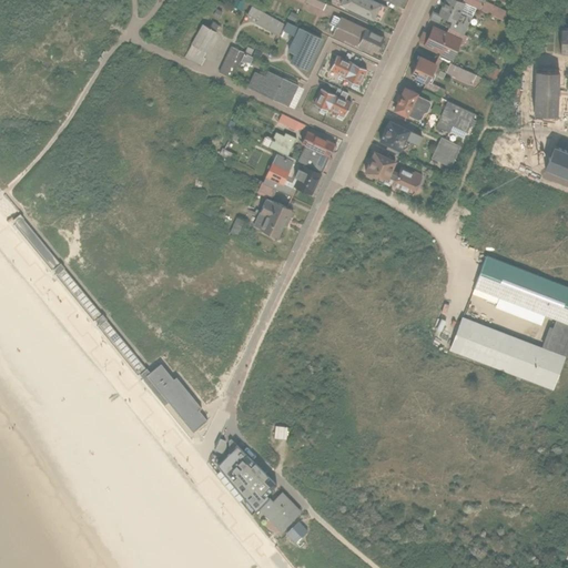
[(322,0),(295,0),(312,6),(310,11),(322,16),(327,2),(322,0)]
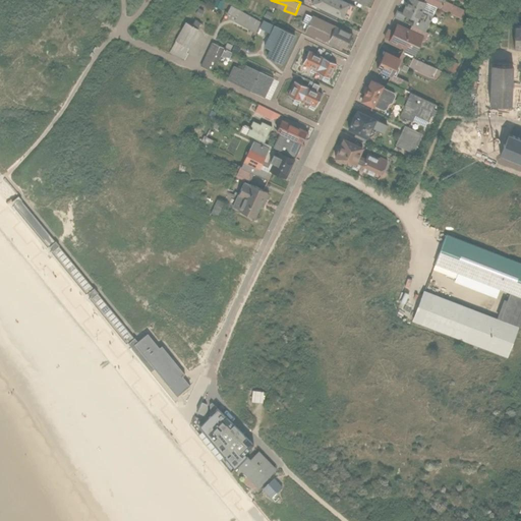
[(349,22),(356,7),(339,0),(307,0),(306,3),(349,22)]
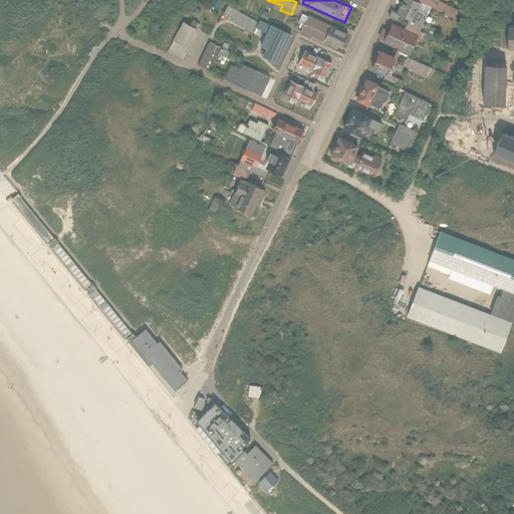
[(345,0),(363,8),(367,0),(345,0)]
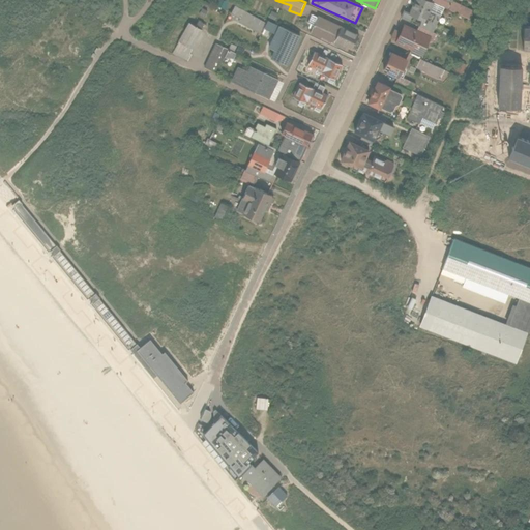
[(420,0),(415,0),(409,15),(405,12),(402,19),(410,23),(412,18),(421,22),(418,28),(434,34),(444,10),(431,4),(420,0)]
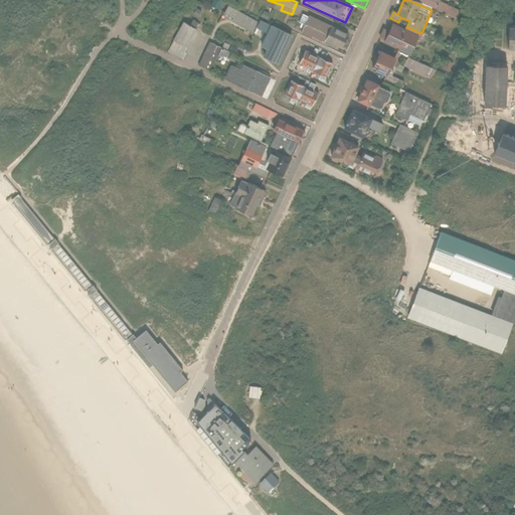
[(420,0),(418,4),(432,10),(437,13),(442,0),(420,0)]
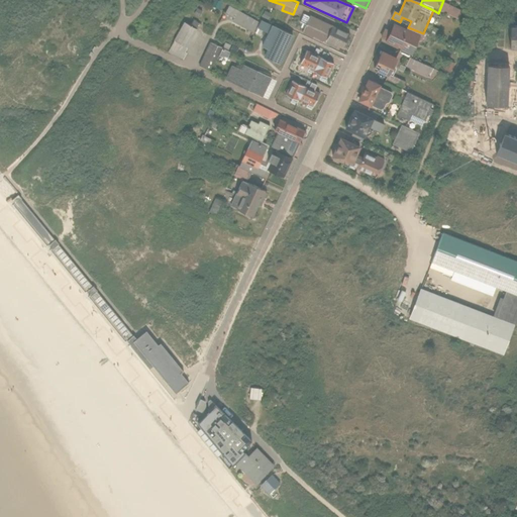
[(256,33),(262,23),(230,7),(225,17),(256,33)]
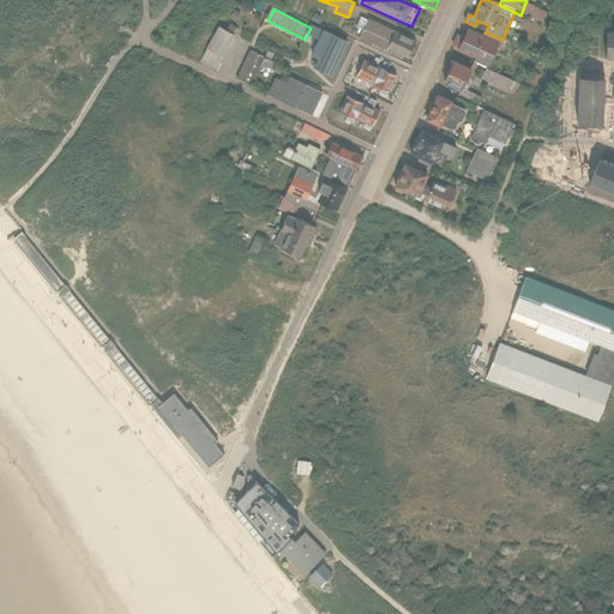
[(410,61),(419,43),(397,34),(362,18),(359,26),(367,30),(363,40),(389,52),(392,53),(410,61)]
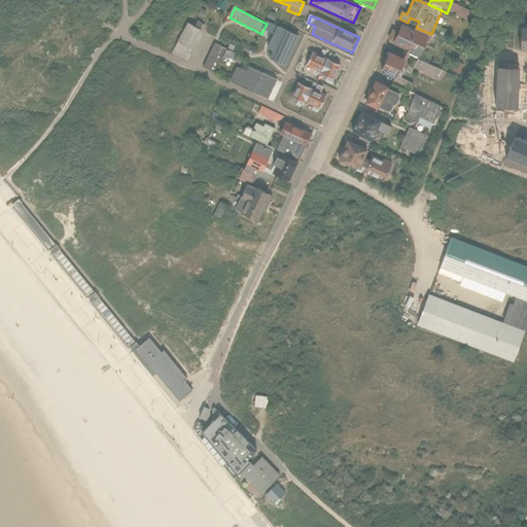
[(203,32),(188,25),(175,54),(188,61),(203,32)]
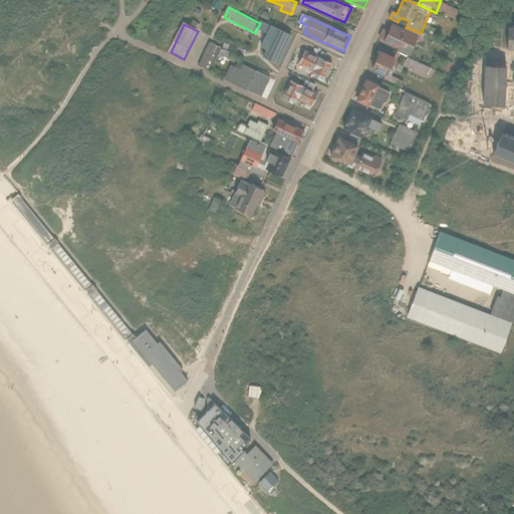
[(415,41),(417,39),(404,32),(392,27),(388,34),(384,32),(380,41),(383,43),(409,55),(415,41)]
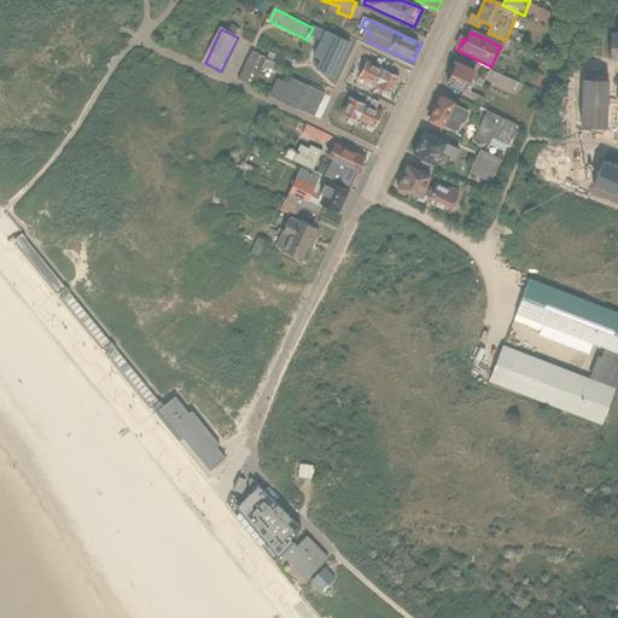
[(506,40),(488,33),(485,39),(501,47),(499,50),(502,50),(507,50),(509,47),(509,42),(506,40)]
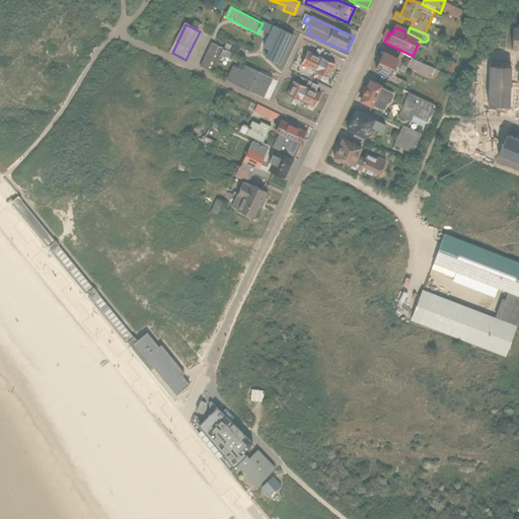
[(272,52),(269,59),(284,66),(297,39),(280,30),(275,28),(271,39),(266,49),(272,52)]
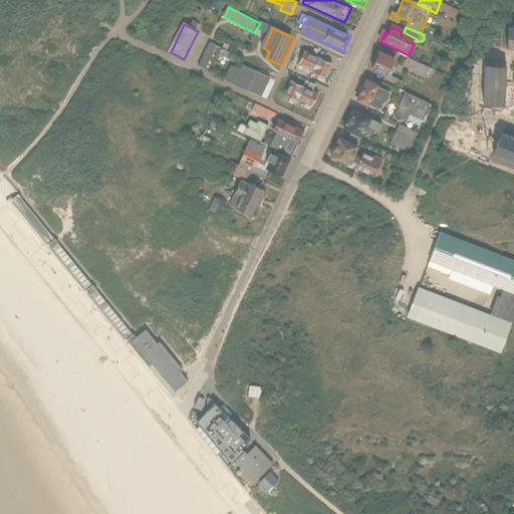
[(211,71),(221,48),(210,43),(200,66),(211,71)]
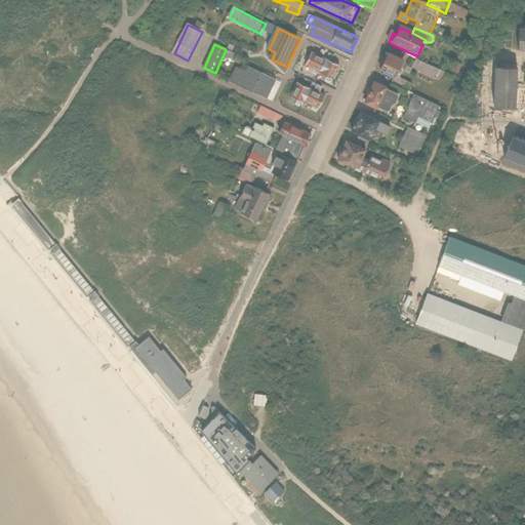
[(405,58),(390,51),(386,59),(381,69),(397,76),(405,58)]
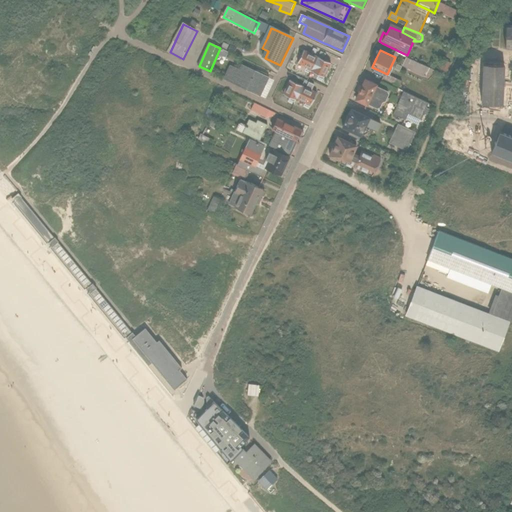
[(300,63),(313,70),(319,57),(308,52),(306,51),(300,63)]
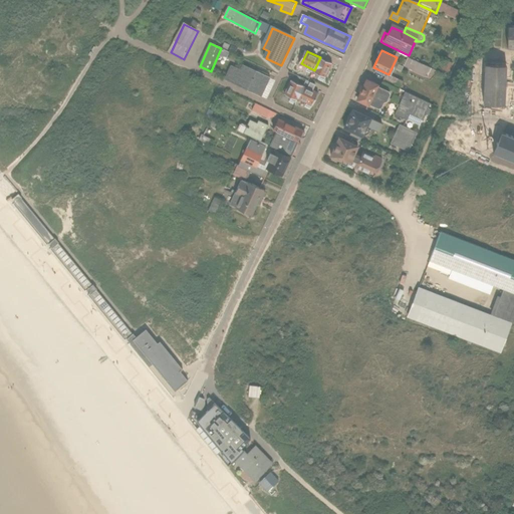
[(320,57),(314,70),(327,76),(333,63),(330,61),(320,57)]
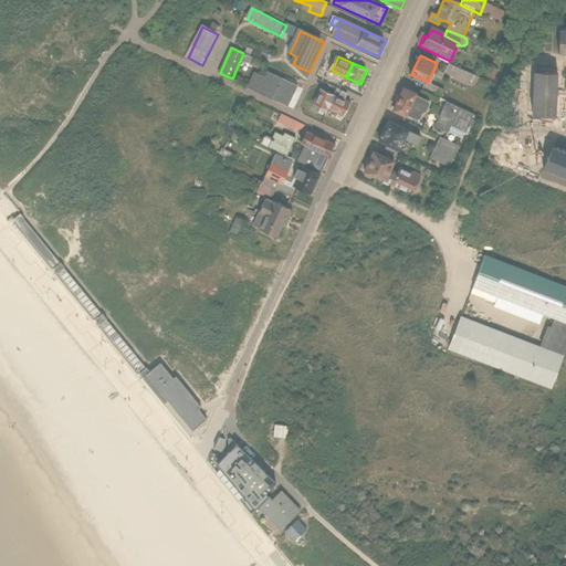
[(450,63),(446,74),(472,85),(477,74),(450,63)]
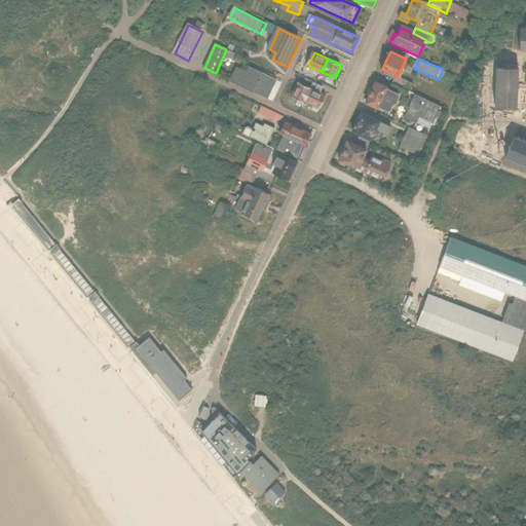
[(519,66),(496,66),(495,107),(518,108),(519,85),(519,66)]
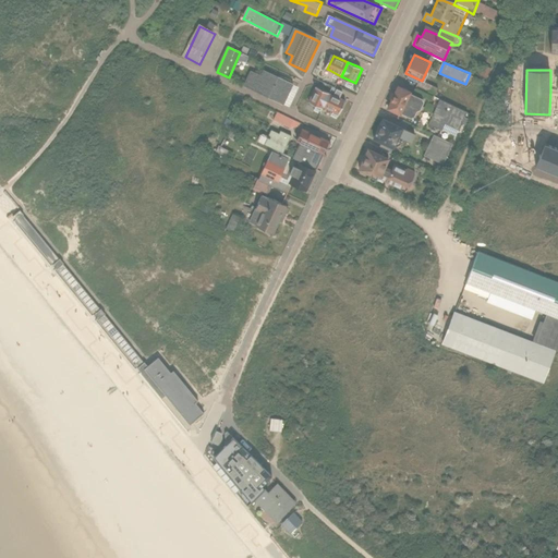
[(289,97),(295,84),(265,71),(263,76),(253,71),(245,87),(286,106),(289,97)]
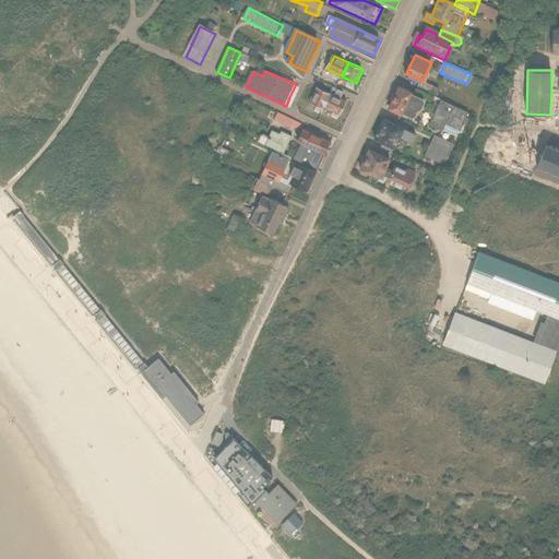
[(407,92),(395,87),(392,95),(390,95),(389,94),(384,103),(389,105),(385,114),(396,118),(399,115),(407,119),(411,118),(413,113),(417,111),(420,104),(419,100),(406,95),(407,92)]
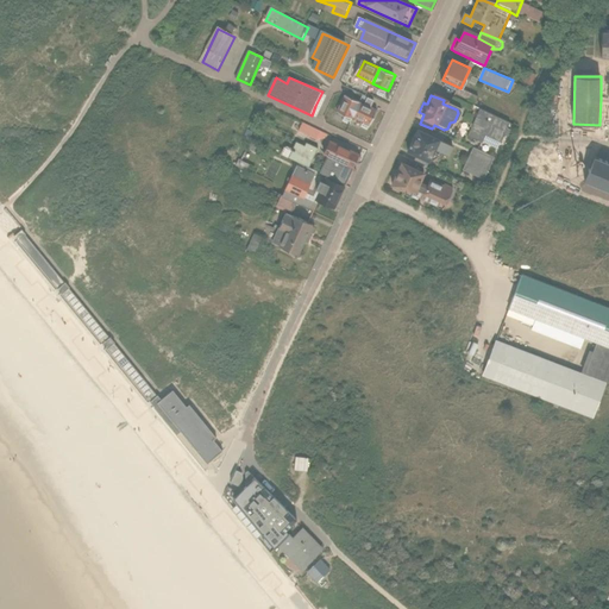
[(340,112),(356,119),(364,104),(350,98),(347,96),(340,112)]
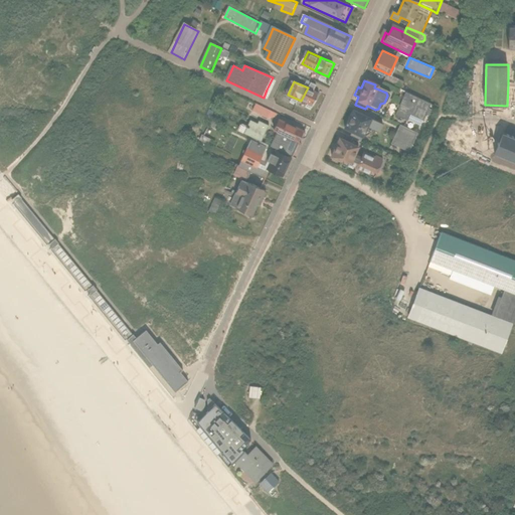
[(311,81),(308,88),(314,91),(317,84),(311,81)]
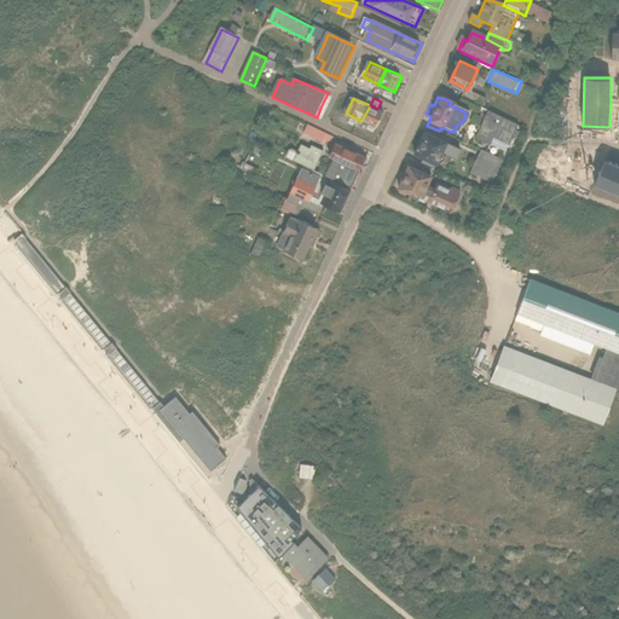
[(370,105),(362,121),(377,128),(386,114),(381,111),(377,109),(370,105)]
